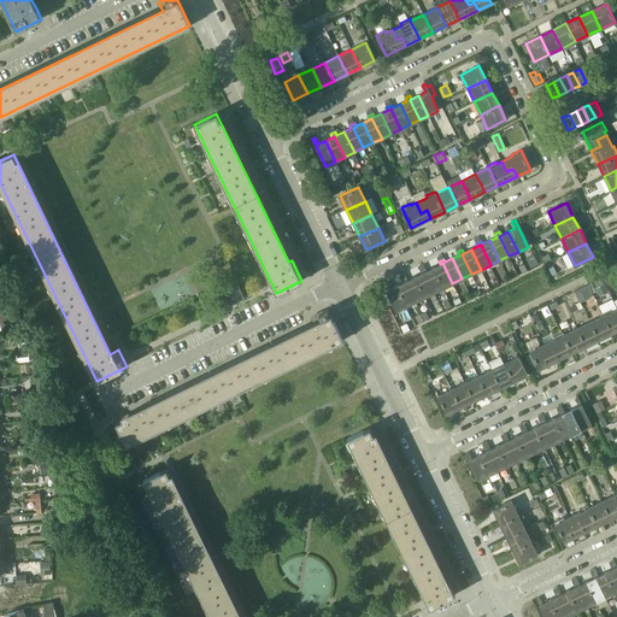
[(440,264),(433,268),(442,288),(452,283),(442,263),(440,264)]
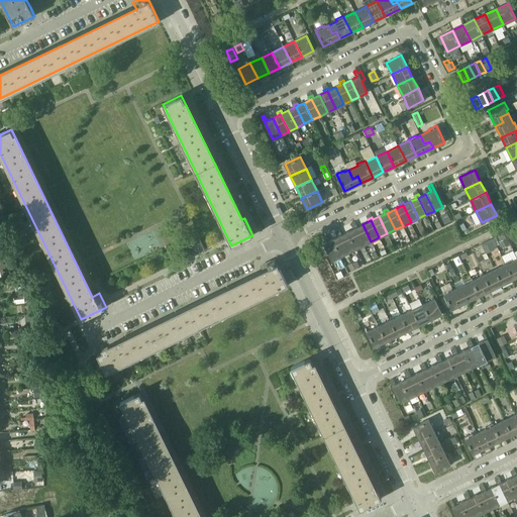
[(364,244),(355,228),(357,227),(355,224),(351,226),(353,229),(347,231),(355,248),(364,244)]
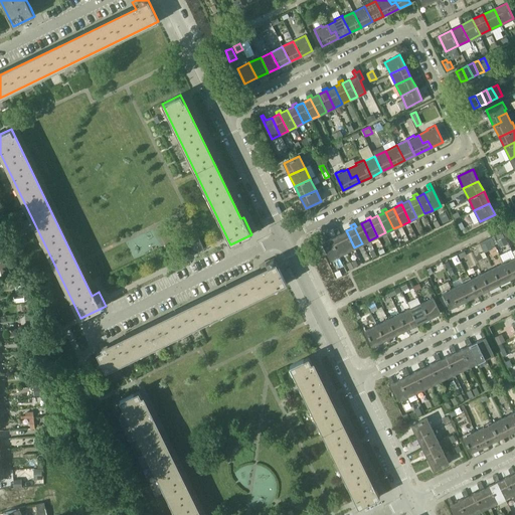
[(361,223),(356,226),(354,227),(362,243),(369,240),(361,223)]
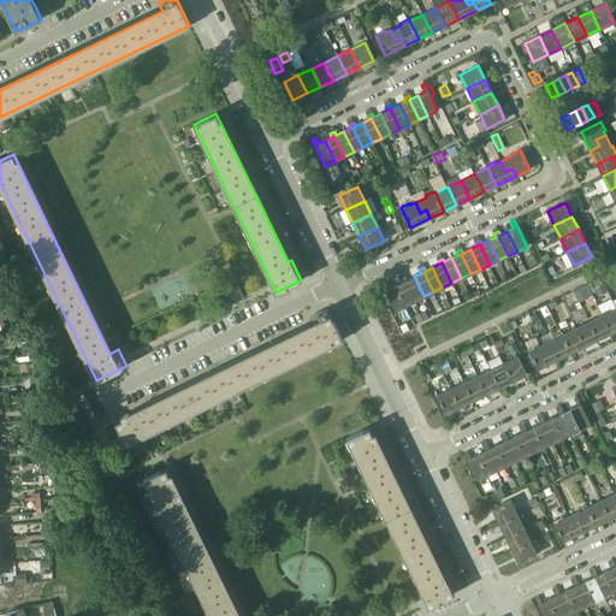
[(612,272),(602,278),(605,286),(615,280),(615,271),(612,273),(612,272)]
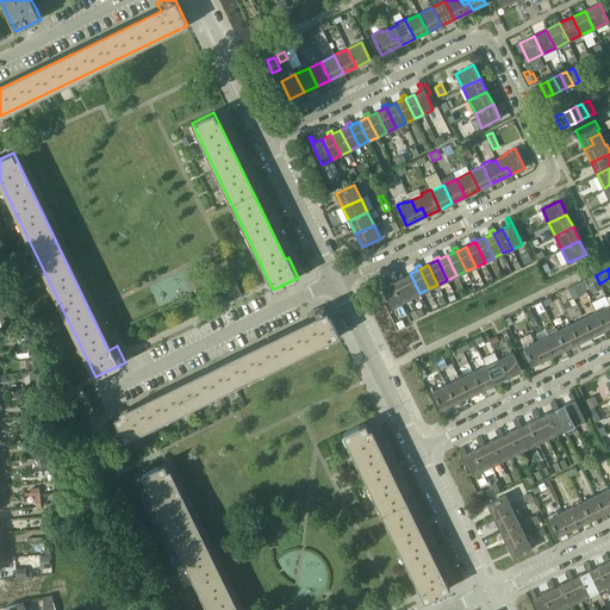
[(419,293),(410,273),(403,277),(402,274),(397,277),(398,279),(400,278),(410,298),(419,293)]
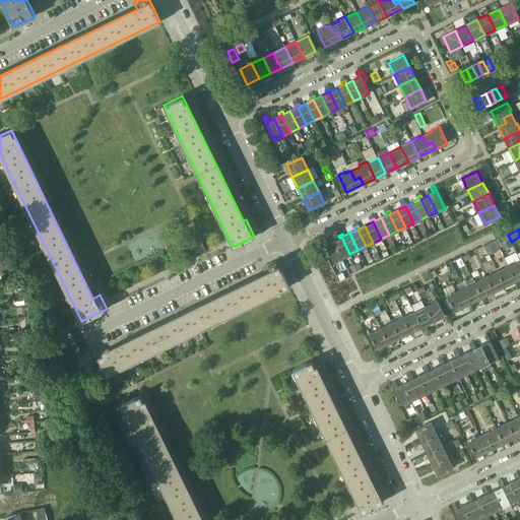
[(339,238),(333,241),(342,258),(349,254),(341,237),(339,238)]
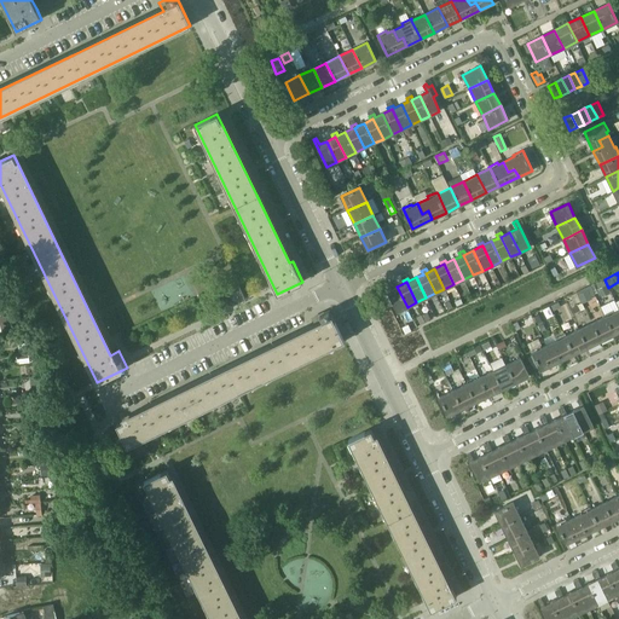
[(391,290),(387,283),(385,284),(397,312),(408,307),(397,287),(391,290)]
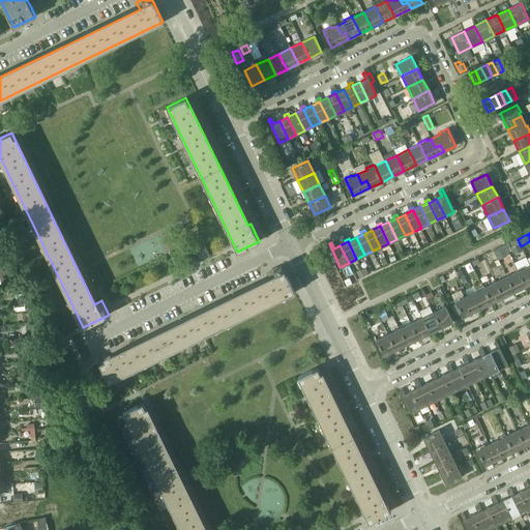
[(505,253),(508,251),(504,244),(494,251),(497,258),(506,254),(505,253)]
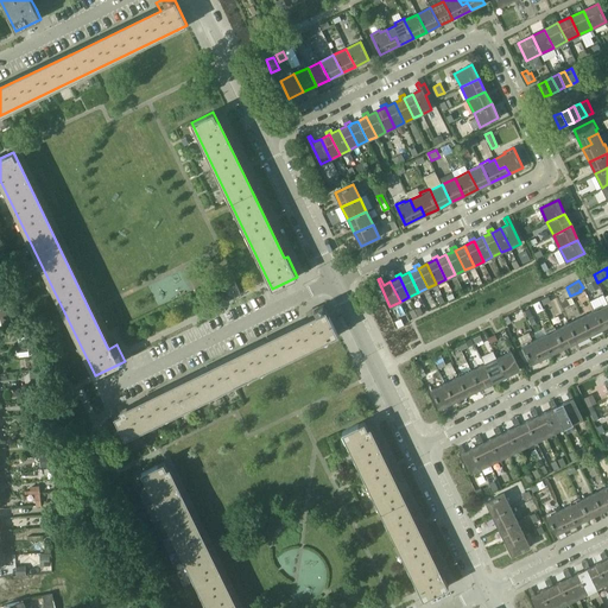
[(225,286),(232,298),(241,293),(234,282),(225,286)]
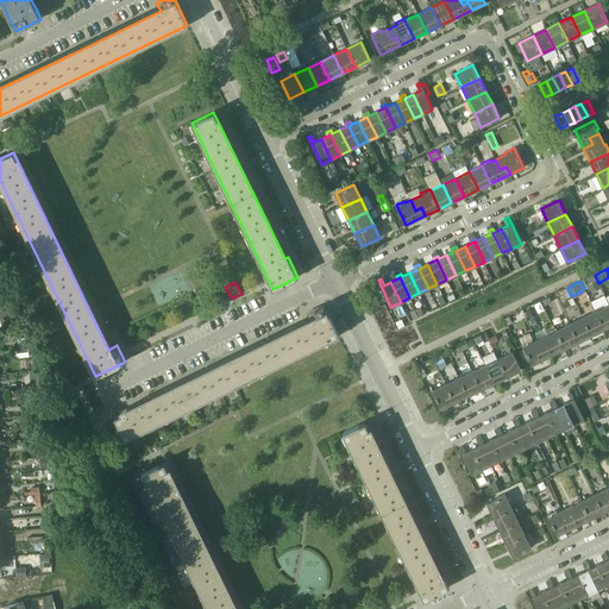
[(572,299),(567,301),(560,305),(563,308),(573,303),(572,299)]
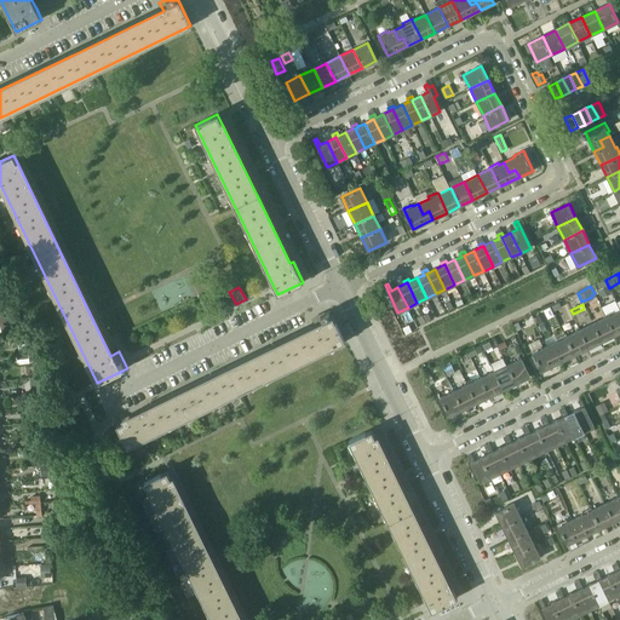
[(317,327),(228,369),(116,424),(127,447),(239,392),(344,340),(332,316),(329,310),(313,319),(317,327)]
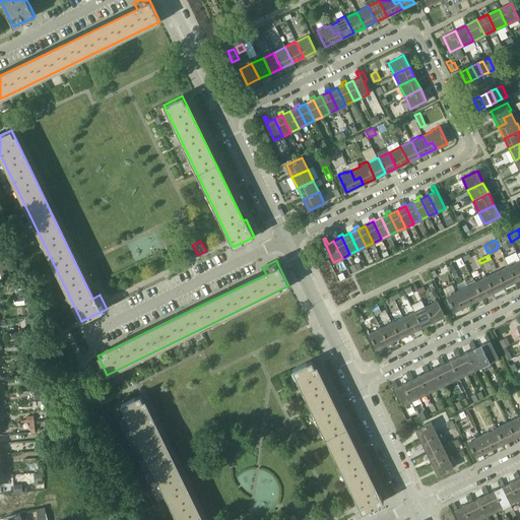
[(507,264),(508,266),(515,281),(519,278),(519,262),(519,260),(515,262),(515,261),(507,264)]
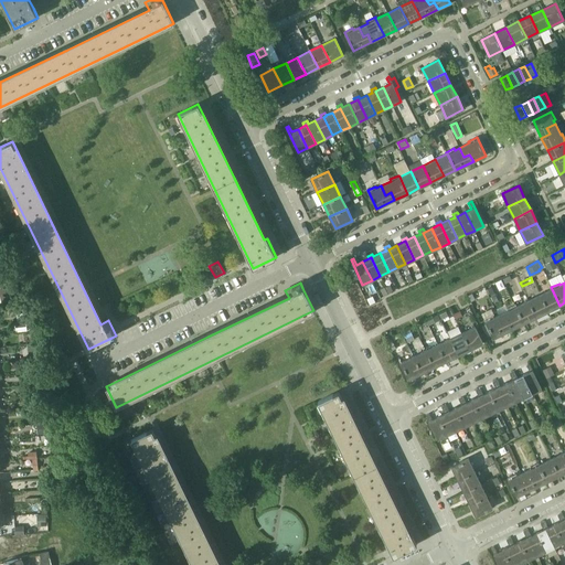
[(552,289),(540,295),(547,311),(560,306),(552,289)]
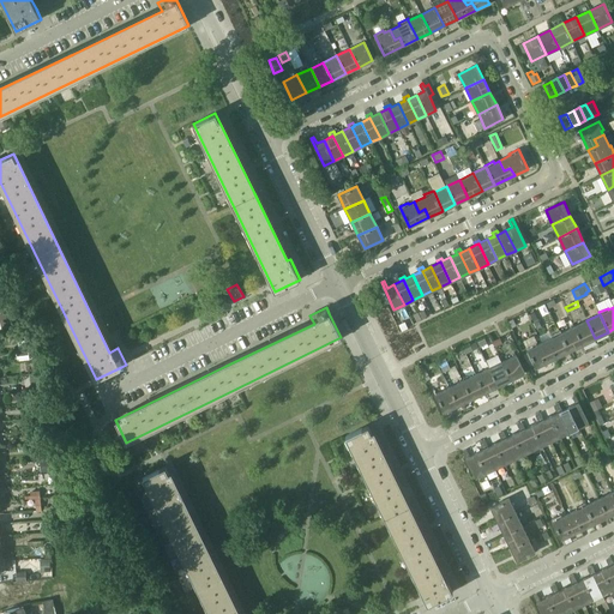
[(587,320),(573,326),(582,345),(595,338),(587,320)]
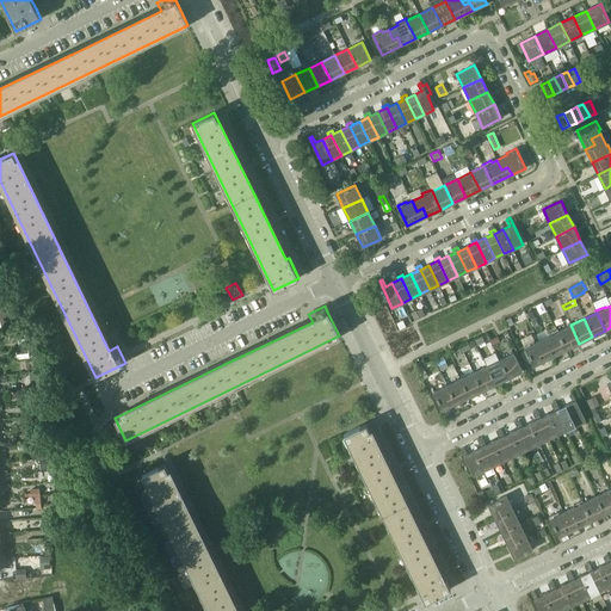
[(571,325),(559,331),(557,332),(567,350),(579,344),(571,325)]
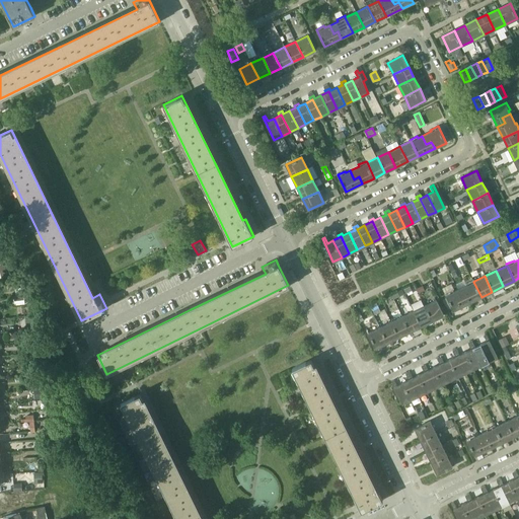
[(466,285),(457,290),(461,298),(466,295),(470,302),(482,297),(473,282),(474,281),(473,280),(465,284),(466,285)]
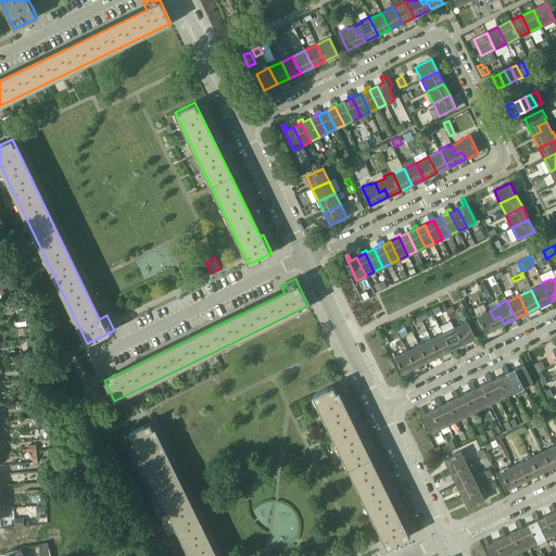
[(485,332),(504,324),(500,316),(494,319),(490,311),(485,312),(485,311),(477,314),(485,332)]
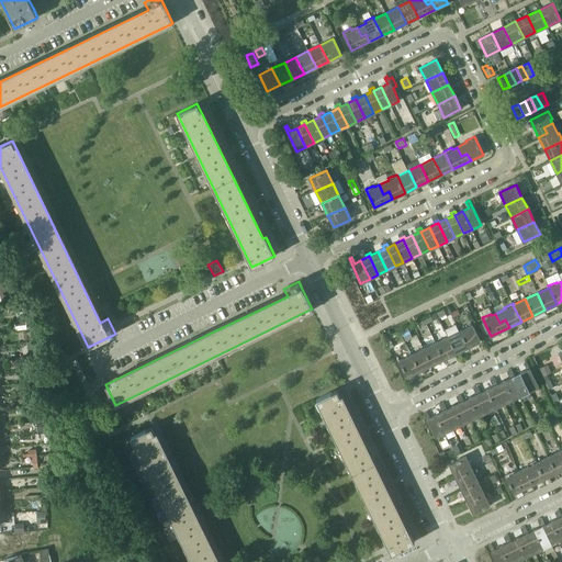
[(472,325),(460,330),(468,347),(480,341),(472,325)]
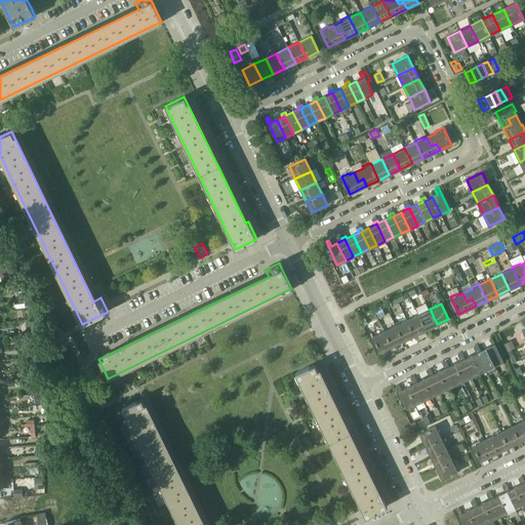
[(430,309),(418,315),(426,330),(437,324),(430,309)]
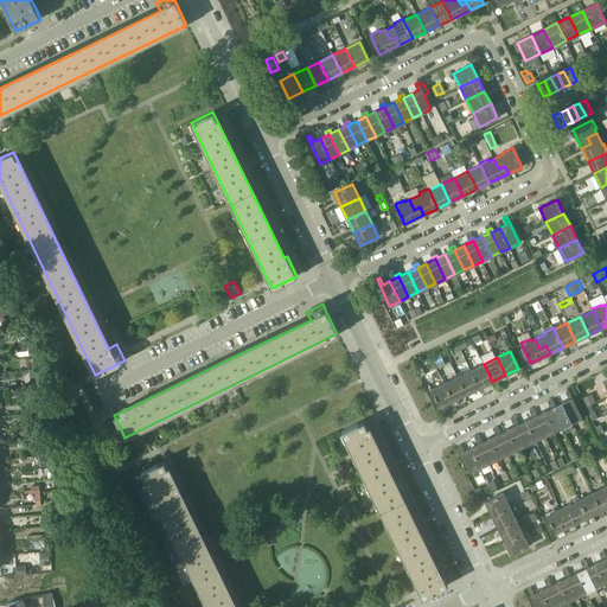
[(484,364),(471,370),(479,388),(492,382),(484,364)]
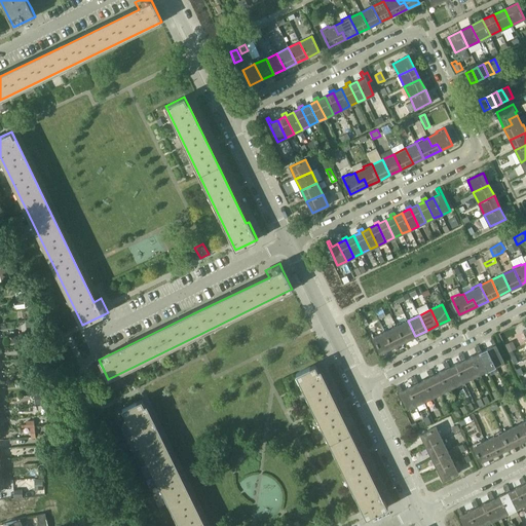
[(408,321),(397,326),(404,342),(415,336),(408,321)]
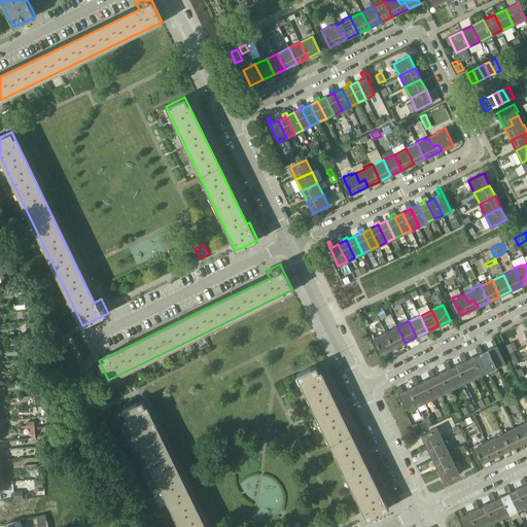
[(397,326),(386,332),(393,348),(405,343),(397,326)]
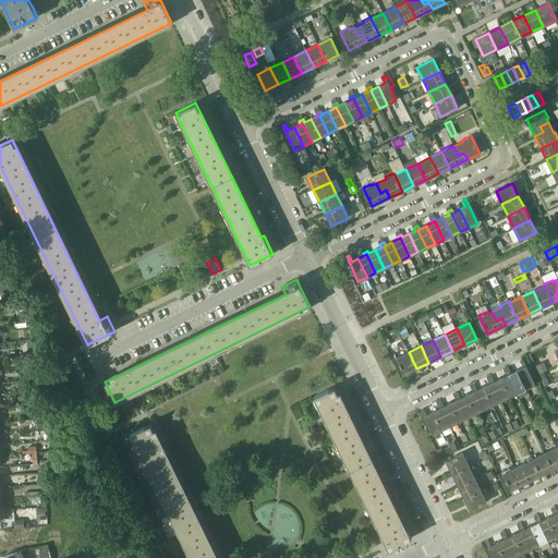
[(409,352),(396,358),(403,375),(416,368),(409,352)]
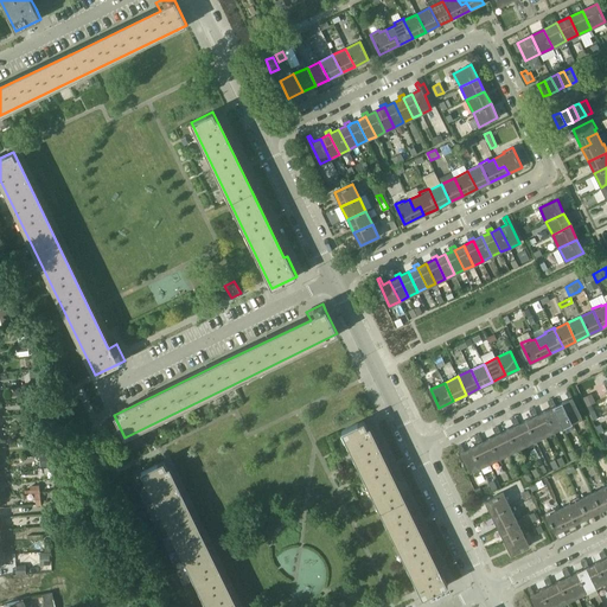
[(569,391),(566,393),(569,400),(562,402),(572,422),(581,417),(569,391)]
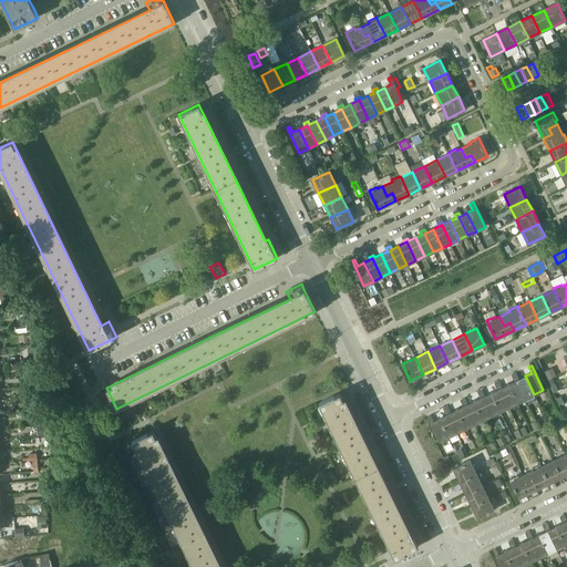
[(534,394),(525,375),(518,379),(519,380),(517,380),(526,399),(534,394)]
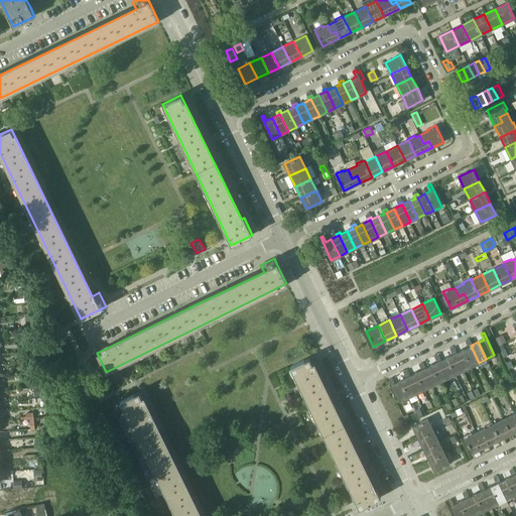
[(471,343),(467,345),(468,347),(463,350),(471,367),(479,363),(471,346),(473,346),(472,345),(471,343)]
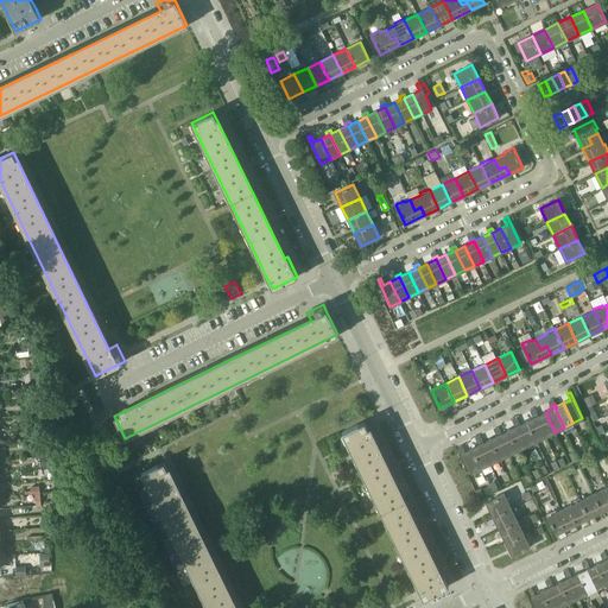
[(555,432),(545,412),(538,416),(537,412),(532,415),(533,418),(536,417),(545,436),(555,432)]
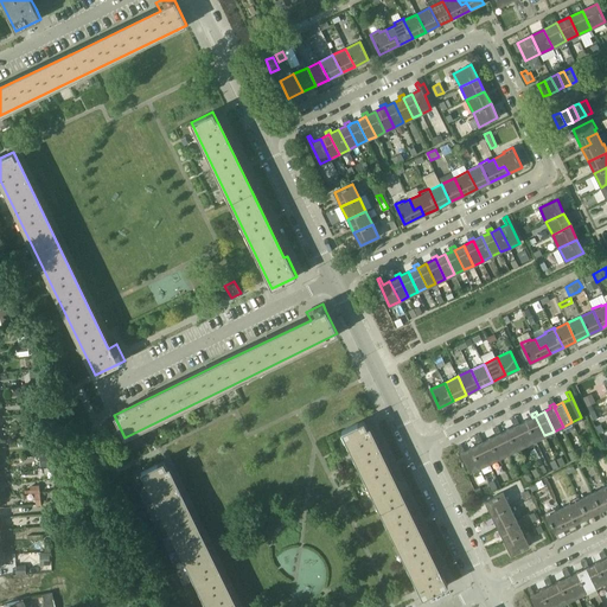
[(535,416),(532,417),(525,420),(535,440),(544,435),(535,416)]
